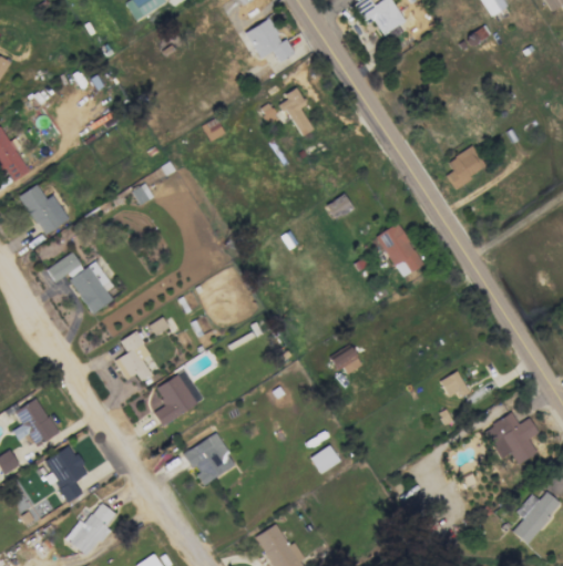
[(130,0),(125,3),(137,21),(166,3),(164,0),(130,0)]
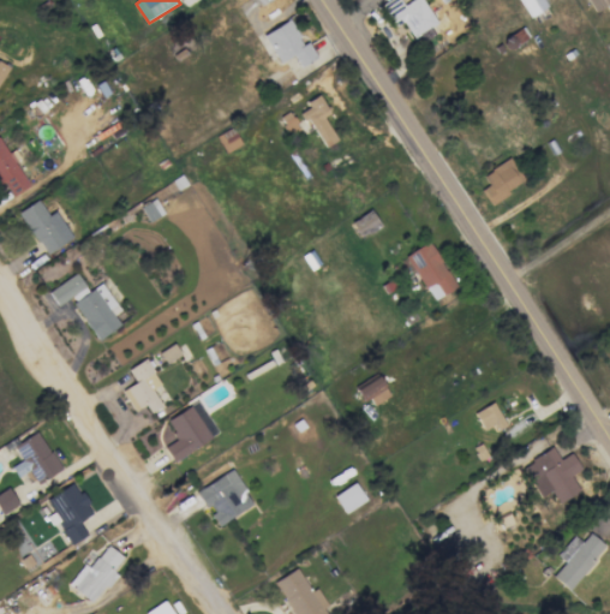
[(399,27),(406,23),(416,39),(441,24),(425,0),(416,0),(407,6),(402,0),(394,0),(386,5),(399,27)]
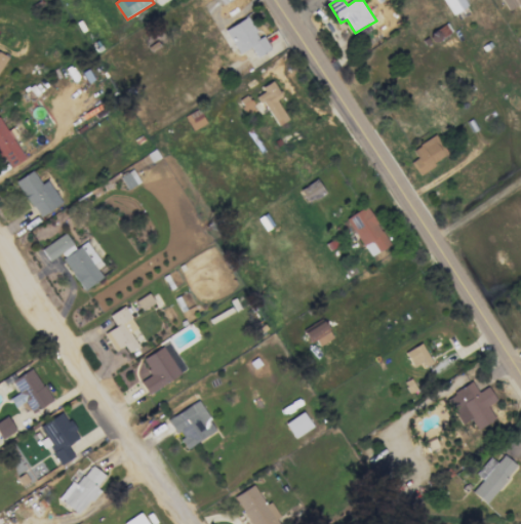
[(446,0),(454,15),(471,8),(467,0),(446,0)]
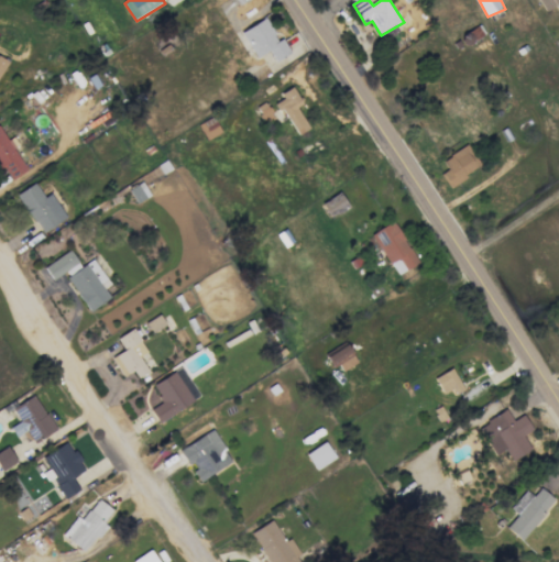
[(558,0),(541,0),(549,13),(558,8),(558,0)]
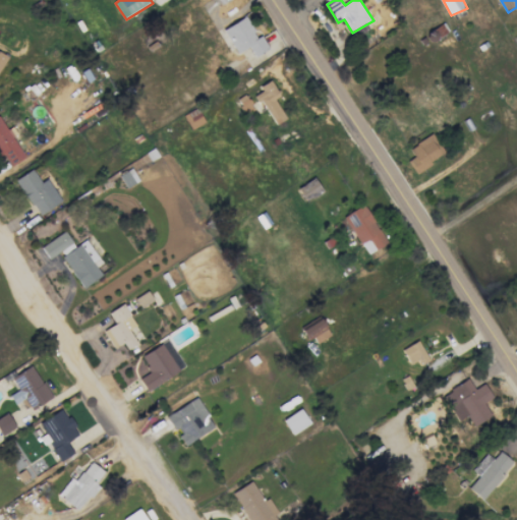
[(226,31),(239,55),(251,48),(256,58),(272,49),(264,36),(261,38),(248,17),(226,31)]
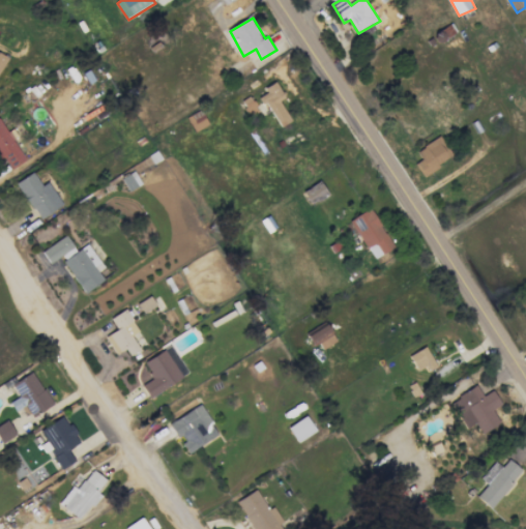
[(0,71),(8,57),(0,52),(0,71)]
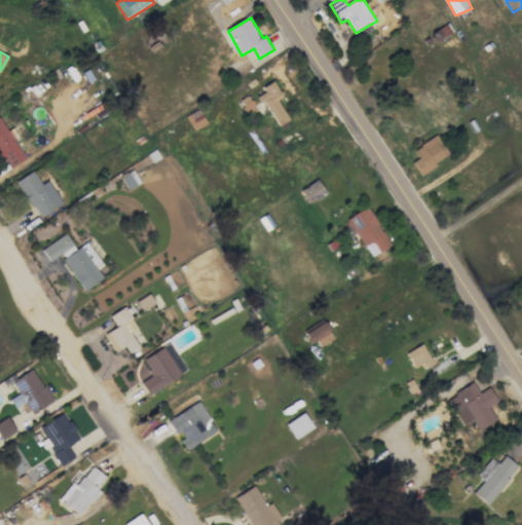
[(285,98),(275,81),(264,88),(267,92),(262,96),(280,127),(291,121),(280,101),(285,98)]
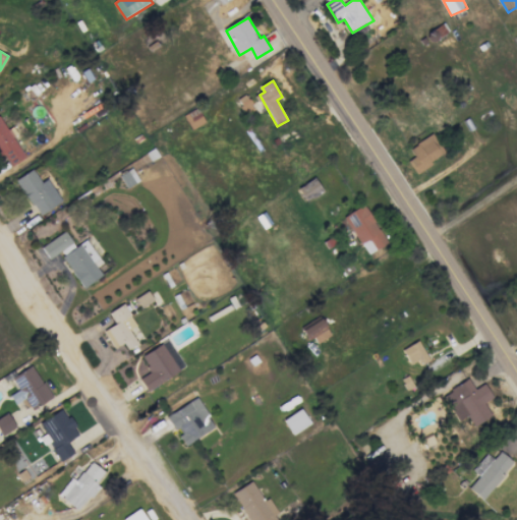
[(208,122),(198,109),(186,117),(195,130),(208,122)]
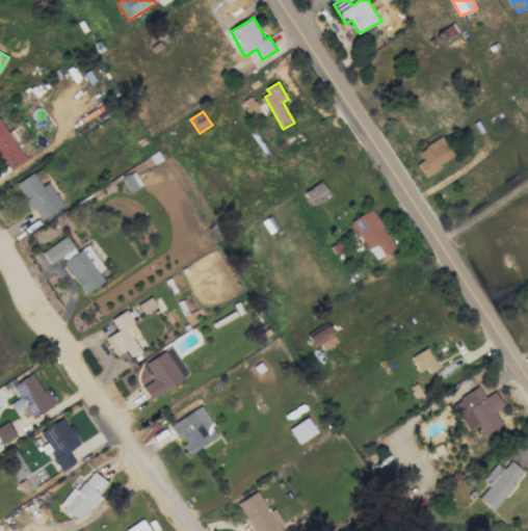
[(14,170),(29,161),(12,132),(10,133),(1,118),(0,120),(0,161),(6,158),(14,170)]
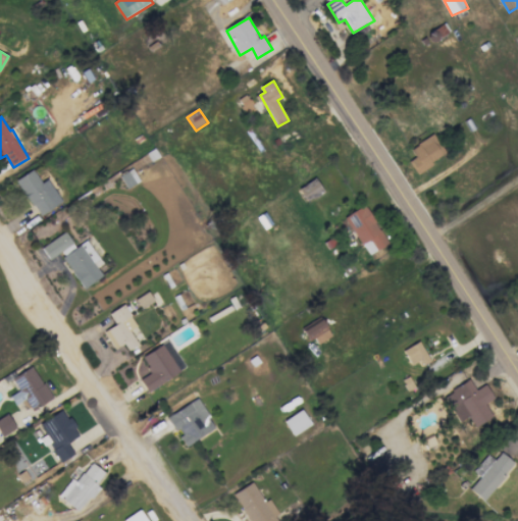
[(449,157),(437,136),(412,149),(417,158),(411,161),(417,173),(449,157)]
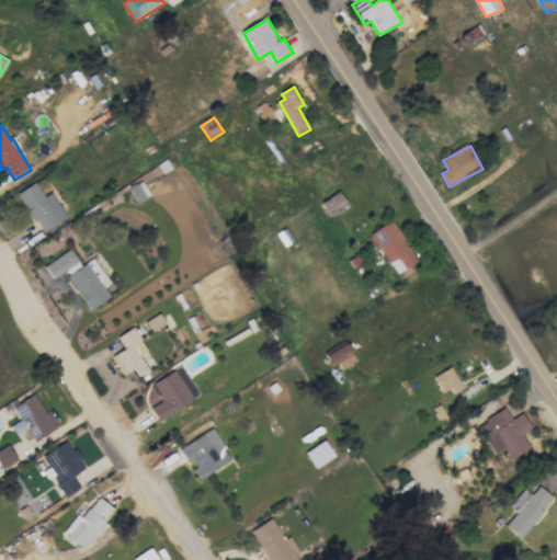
[(47,197),(37,182),(20,194),(45,235),(70,218),(54,193),(47,197)]
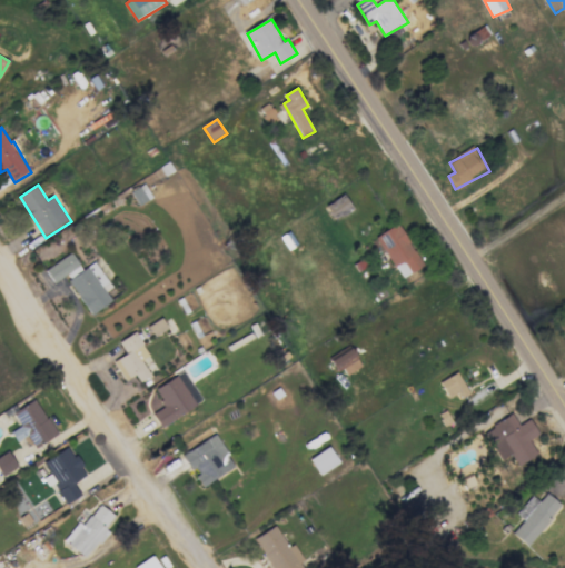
[(155,199),(147,185),(134,192),(141,207),(155,199)]
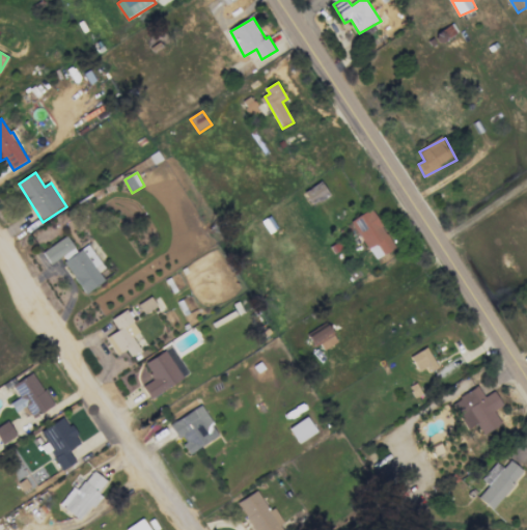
[(305,193),(312,206),(331,197),(324,183),(305,193)]
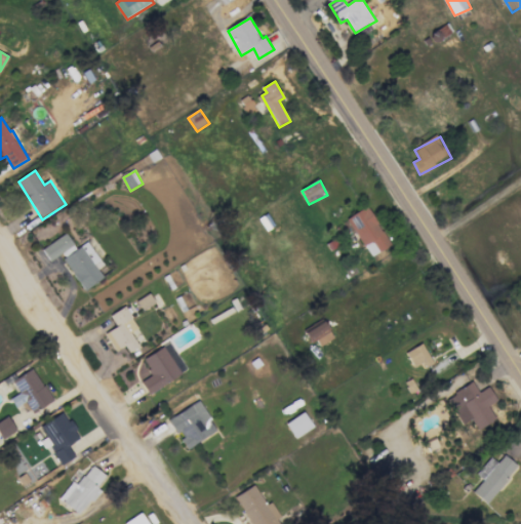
[(393,245),(368,207),(349,219),(373,257),(393,245)]
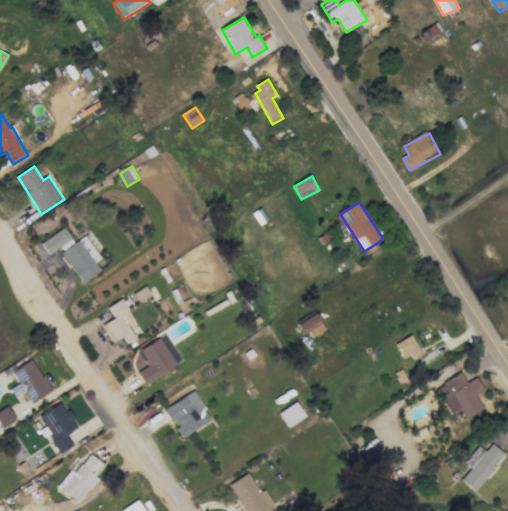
[(52,257),(75,242),(66,228),(43,243),(52,257)]
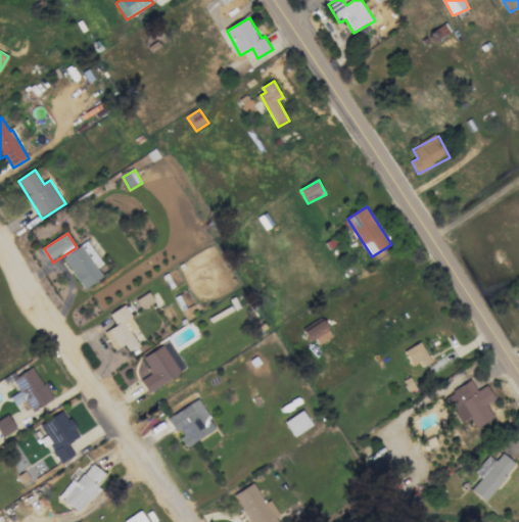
[(99,269),(105,265),(88,241),(63,259),(87,290),(105,277),(99,269)]
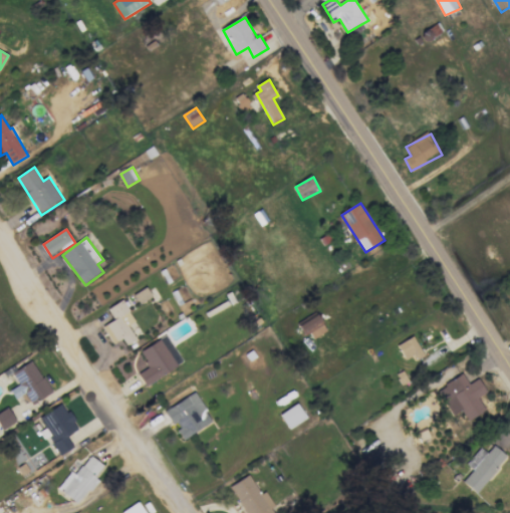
[(137,294),(141,303),(153,297),(149,289),(137,294)]
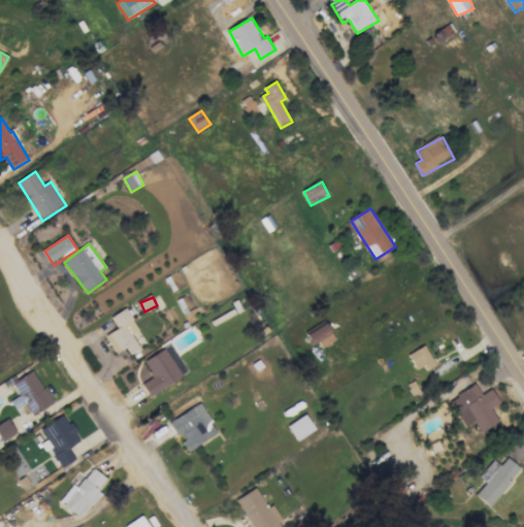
[(112,318),(119,329),(107,336),(118,354),(128,349),(132,356),(141,350),(133,335),(140,331),(128,308),(112,318)]
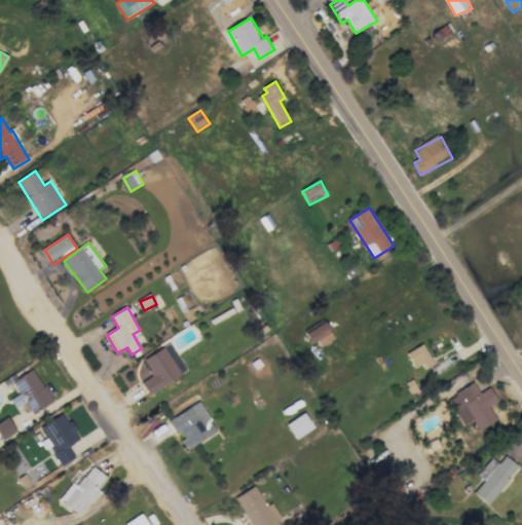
[(308,333),(320,349),(336,339),(326,322),(308,333)]
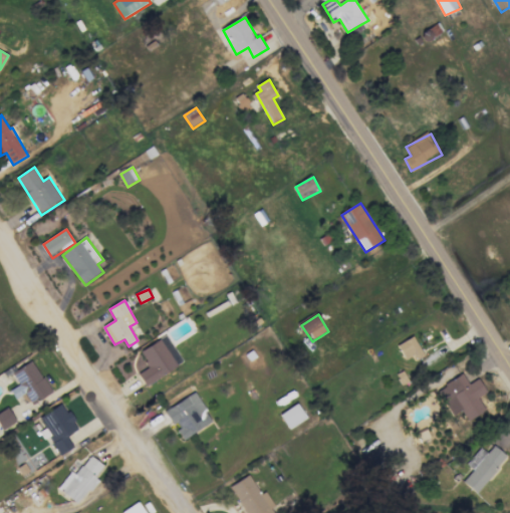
[(186,362),(168,335),(142,352),(152,367),(141,374),(149,387),(186,362)]
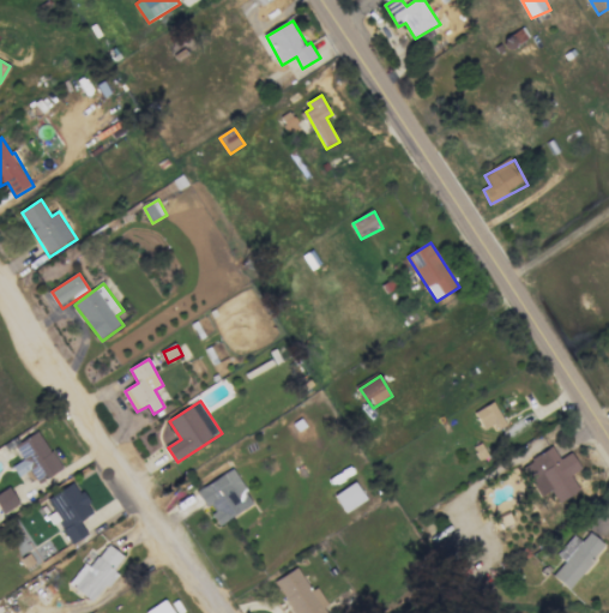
[(488,434),(507,424),(496,402),(476,413),(488,434)]
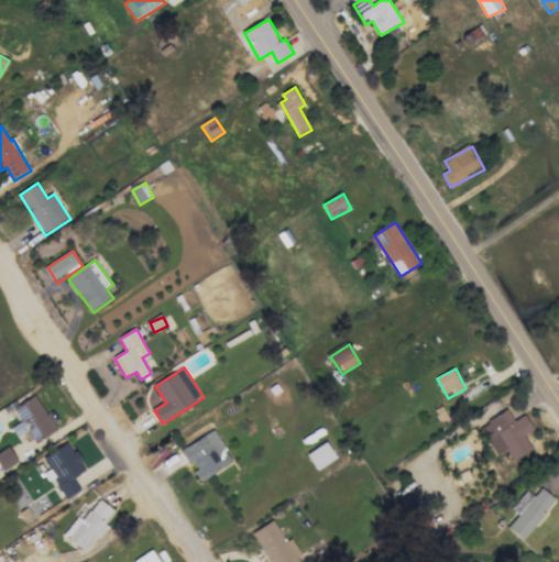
[(14,409),(23,422),(13,428),(19,438),(30,432),(36,444),(59,431),(39,395),(14,409)]
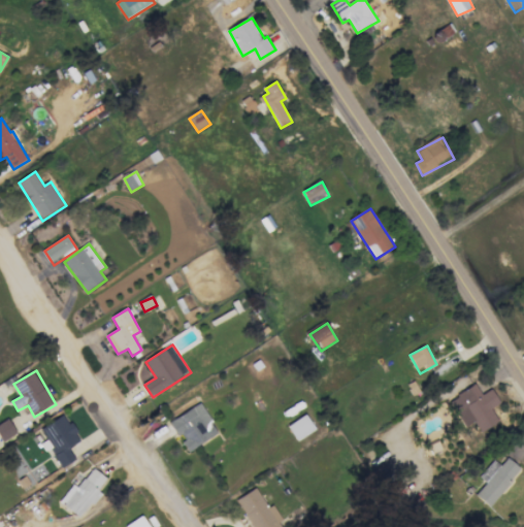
[(494,389),(484,395),(478,386),(451,400),(466,428),(477,423),(483,433),(501,423),(493,408),(501,403),(494,389)]
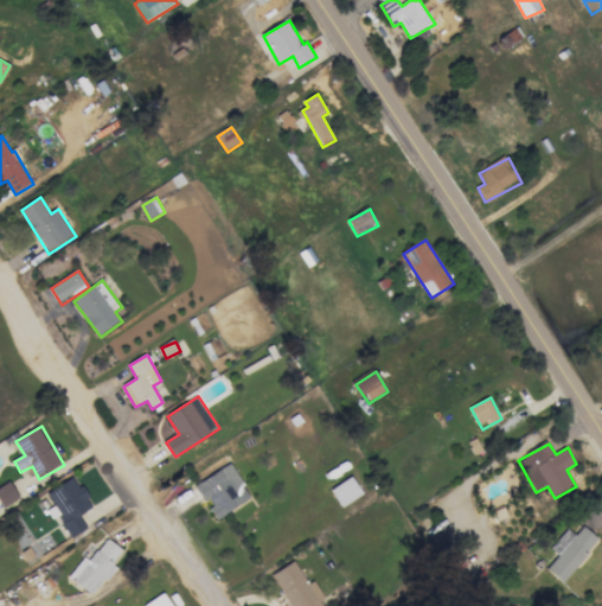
[(196,486),(206,503),(209,502),(219,520),(254,498),(232,464),(196,486)]
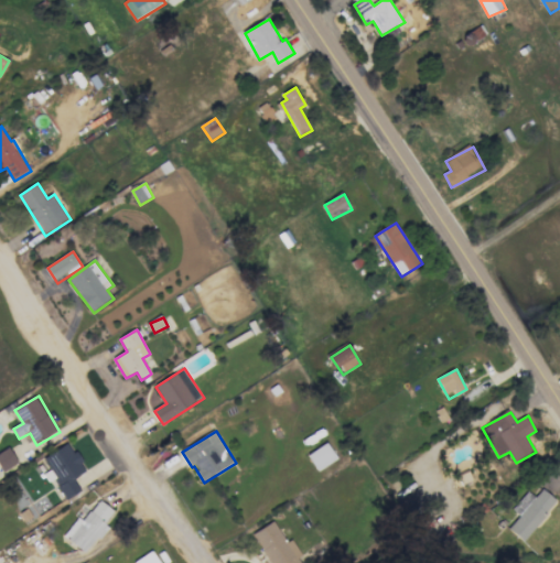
[(45,458),(68,500),(83,491),(76,479),(88,472),(72,443),(45,458)]
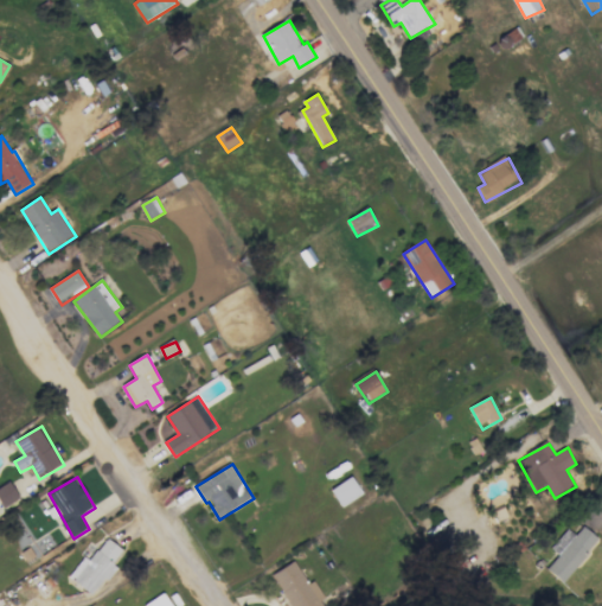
[(343,508),(364,496),(354,478),(333,490),(343,508)]
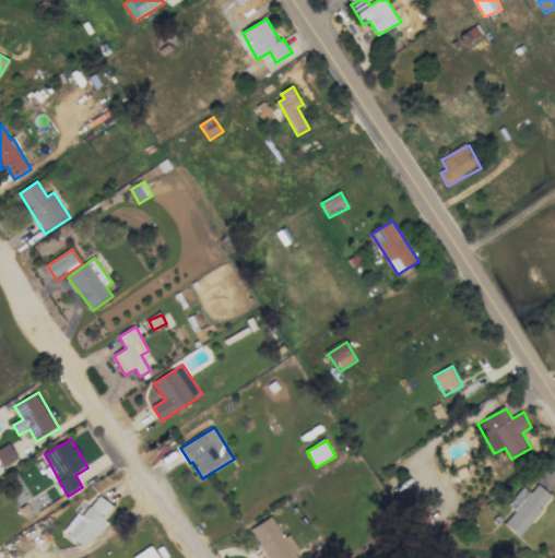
[(0,450),(0,461),(3,469),(20,460),(11,444),(0,450)]
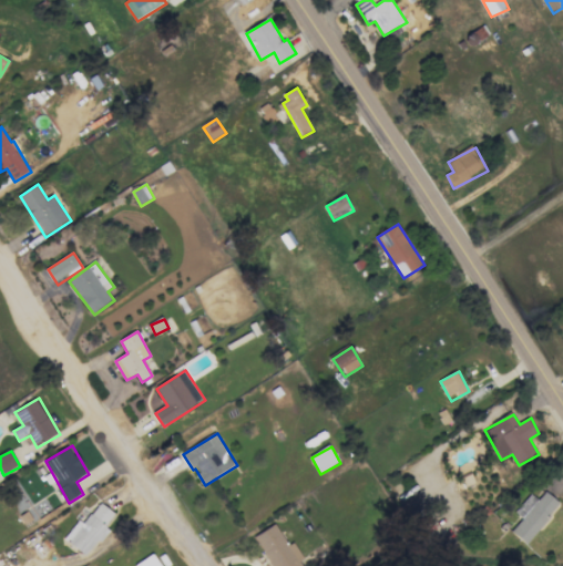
[(541,501),(533,494),(518,513),(524,518),(513,532),(528,545),(562,505),(548,492),(541,501)]
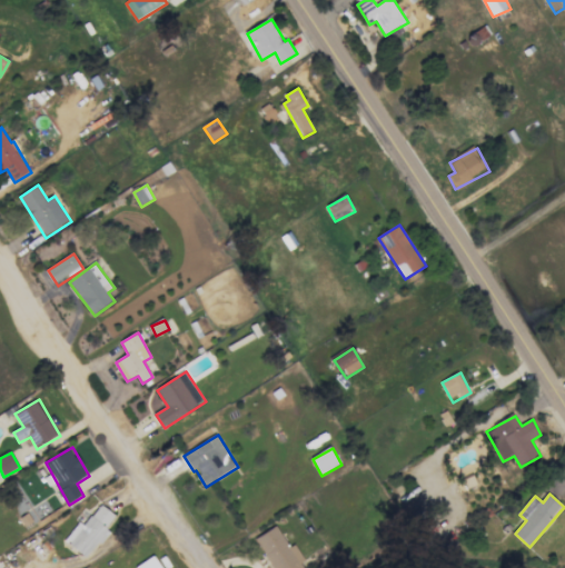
[(110,531),(107,529),(117,516),(102,505),(86,527),(80,522),(66,542),(89,559),(110,531)]
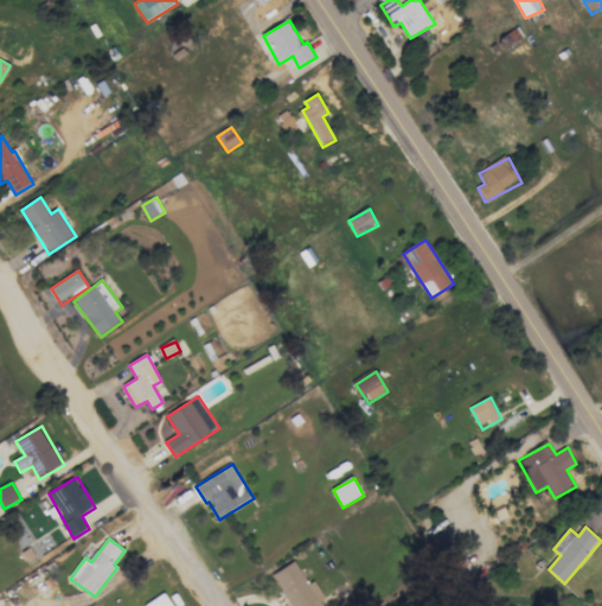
[(274,575),(290,605),(324,605),(322,603),(327,599),(315,581),(309,584),(296,561),(274,575)]
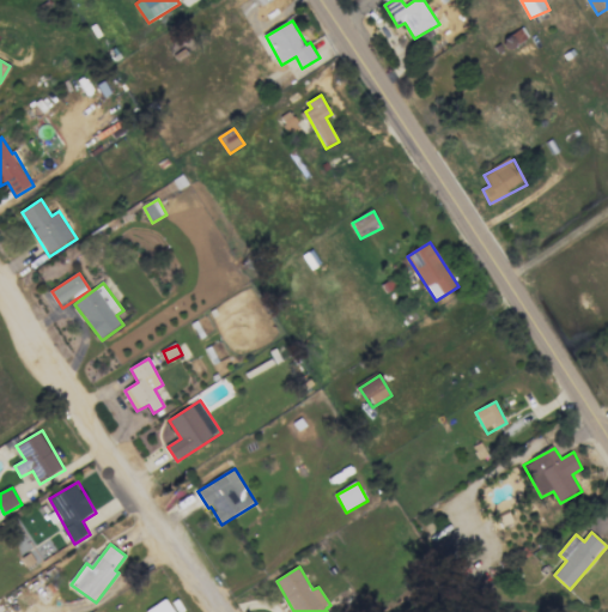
[(147,611),(174,611),(168,599),(147,611)]
